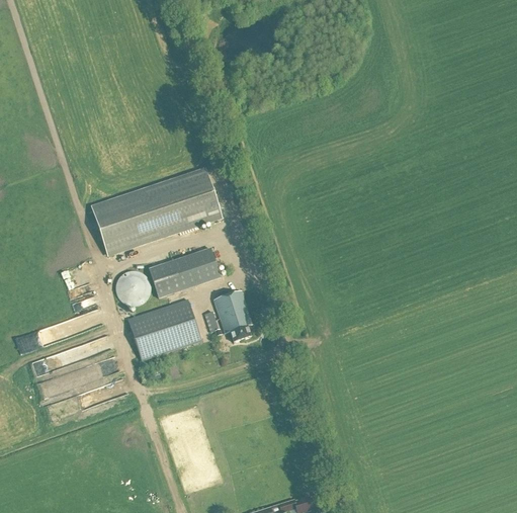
[(91,204),(106,252),(221,215),(205,167),(91,204)]
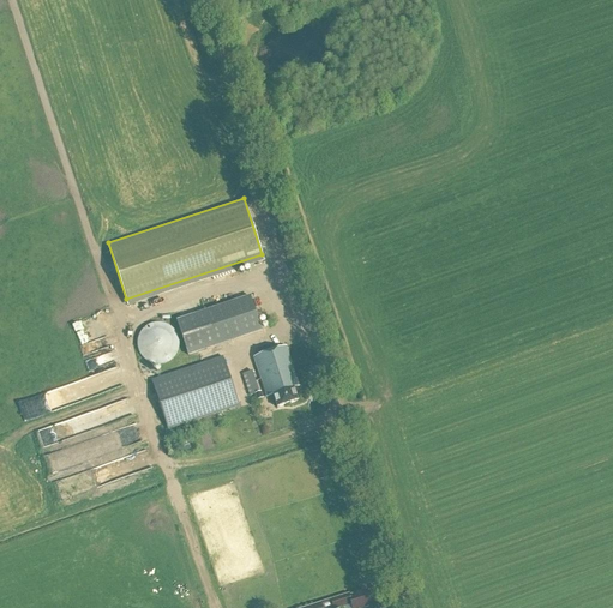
[(175,315),(187,350),(259,326),(248,292),(175,315)]
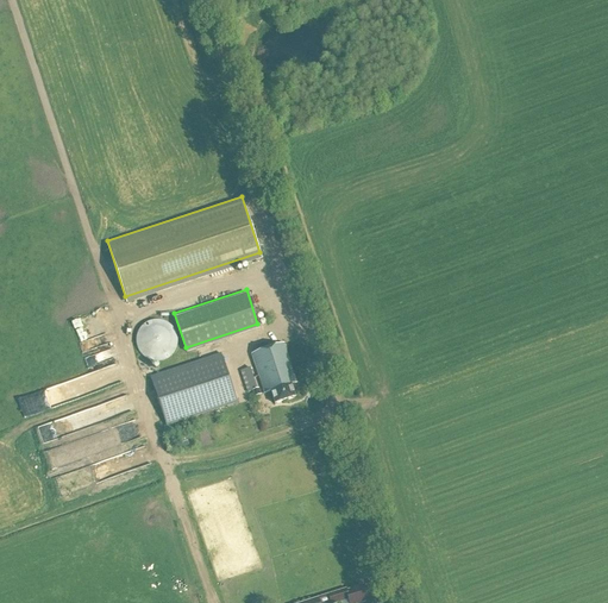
[(263,388),(269,387),(273,400),(294,393),(289,379),(295,378),(283,339),(250,350),(263,388)]
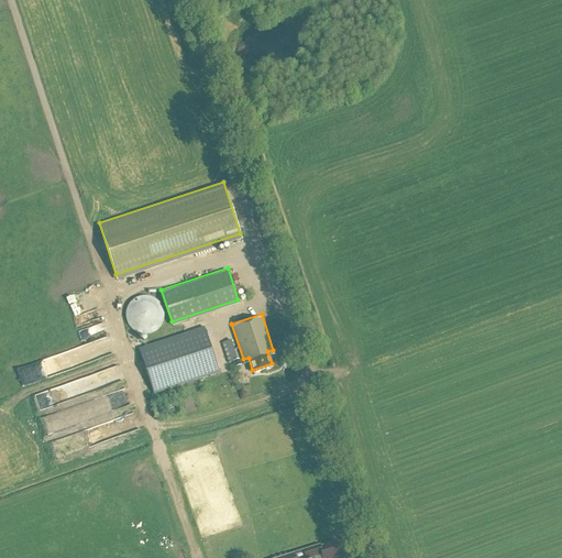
[(138,343),(152,391),(218,370),(202,323),(138,343)]
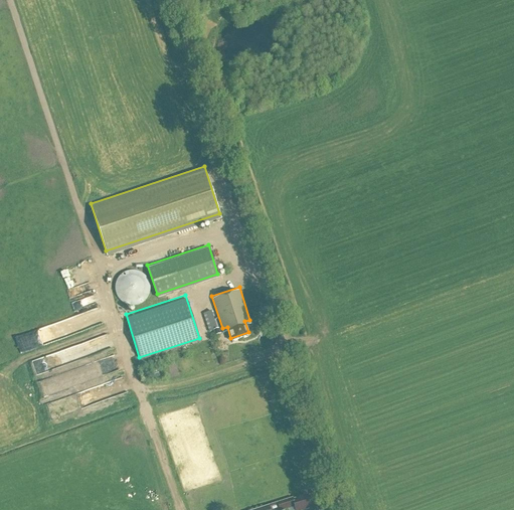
[(202,310),(207,328),(211,327),(213,332),(219,330),(217,324),(216,325),(210,307),(202,310)]
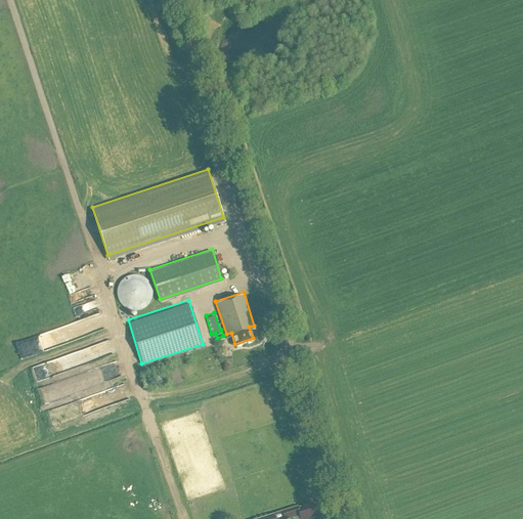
[(45,330),(15,339),(20,355),(50,346),(45,330)]
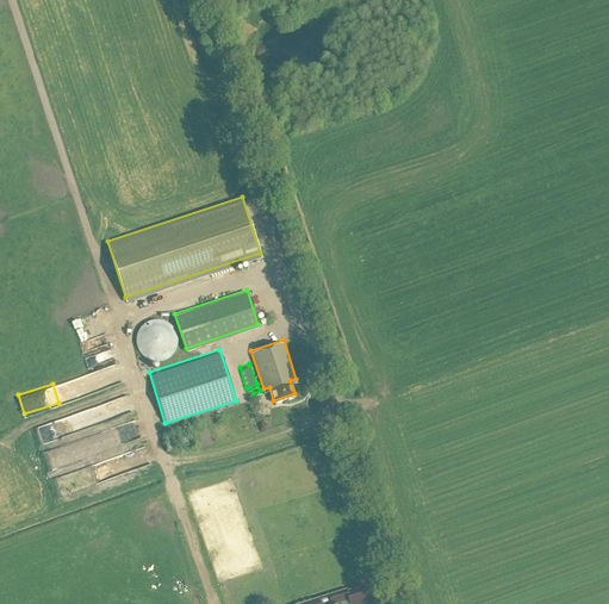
[(74,439),(47,446),(53,462),(64,459),(67,466),(72,465),(68,454),(78,452),(74,439)]
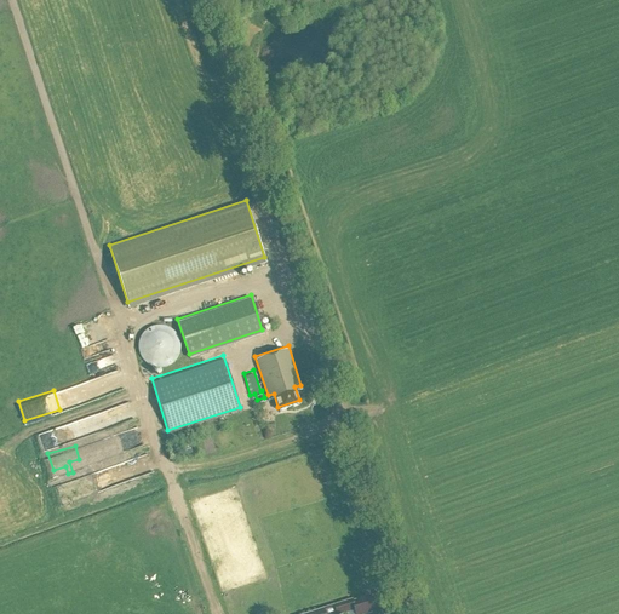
[(374,607),(370,591),(351,597),(350,595),(293,612),(294,613),(326,613),(354,604),(356,612),(374,607)]
